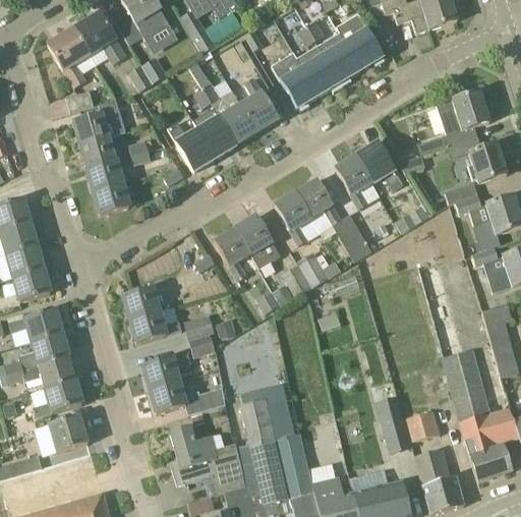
[(169,24),(154,0),(121,0),(128,12),(114,20),(129,46),(143,38),(145,40),(169,24)]
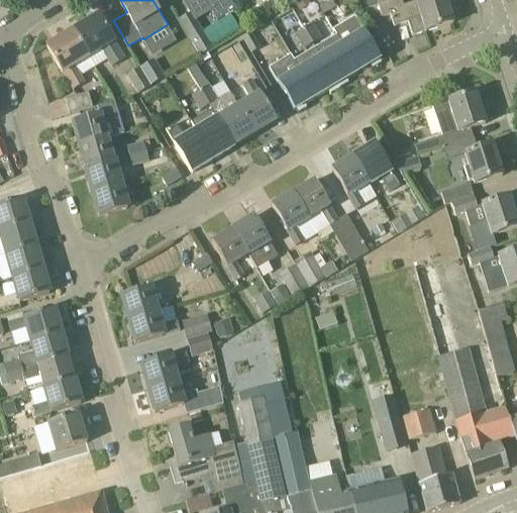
[(224,5),(221,0),(206,0),(213,11),(224,5)]
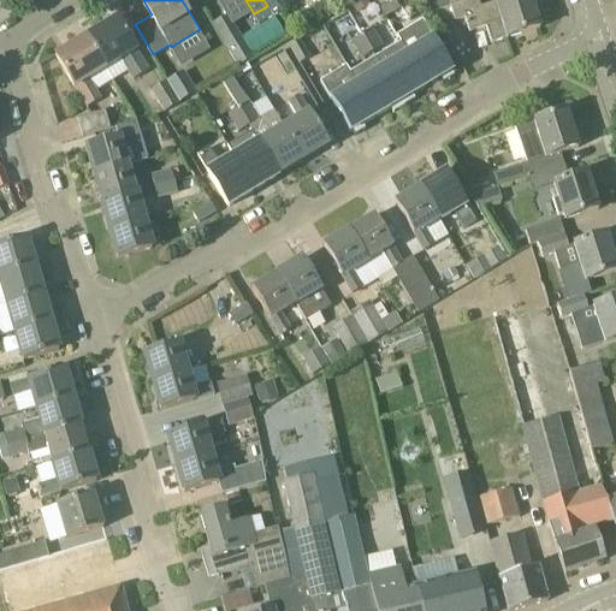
[(356,10),(371,3),(369,0),(351,0),(356,10)]
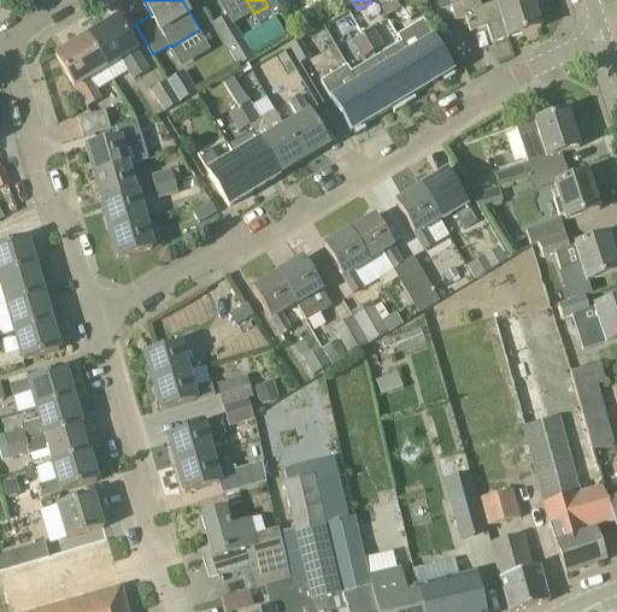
[(481,4),(480,0),(459,0),(452,3),(456,17),(465,15),(470,29),(487,23),(492,40),(540,25),(532,0),(492,0),(481,4)]
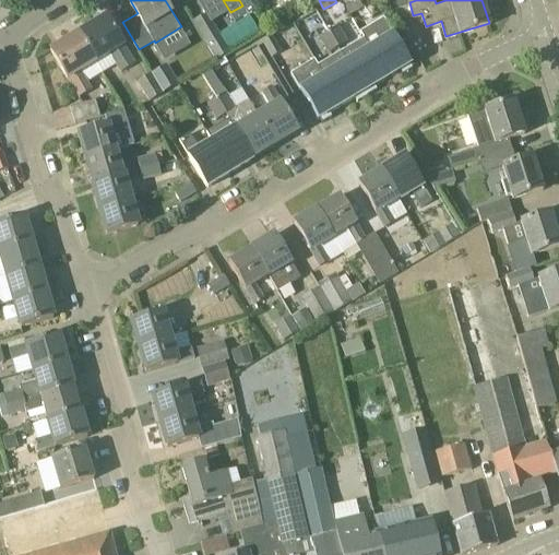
[(206,11),(192,19),(206,43),(221,34),(206,11)]
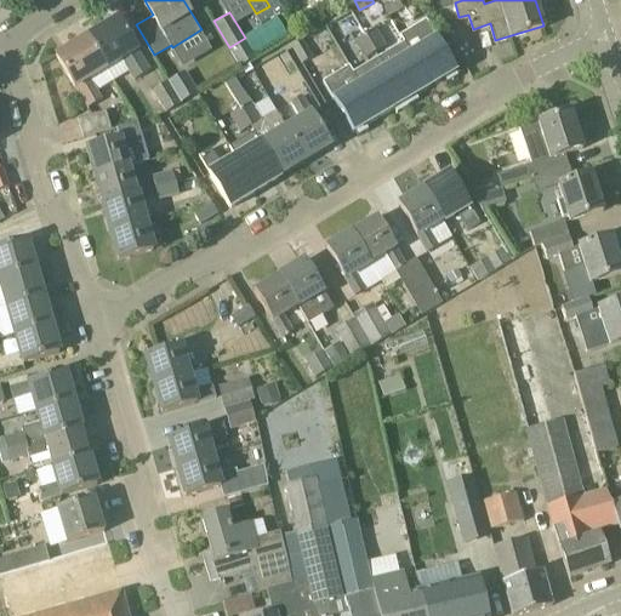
[(118,16),(86,35),(113,79),(114,79),(106,66),(123,56),(135,77),(149,68),(118,16)]
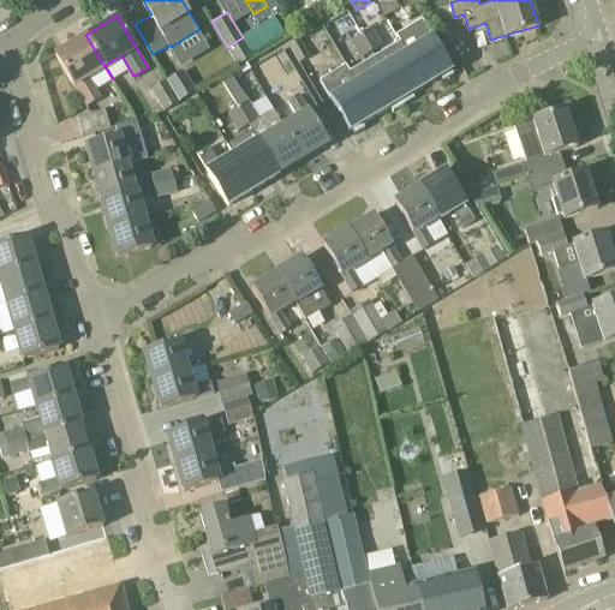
[(413,29),(399,39),(406,51),(425,82),(451,67),(422,19),(411,25),(413,29)]
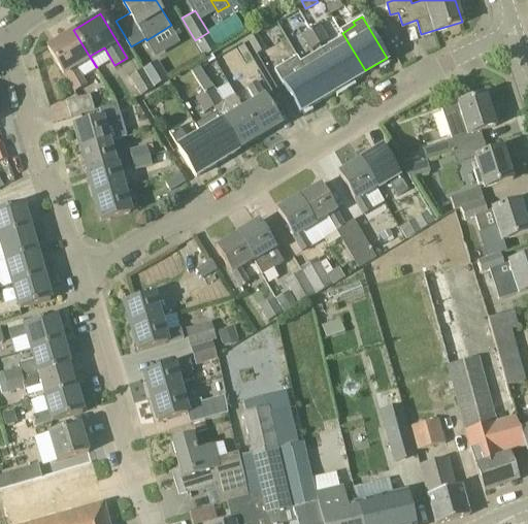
[(310,28),(319,42),(328,36),(319,22),(310,28)]
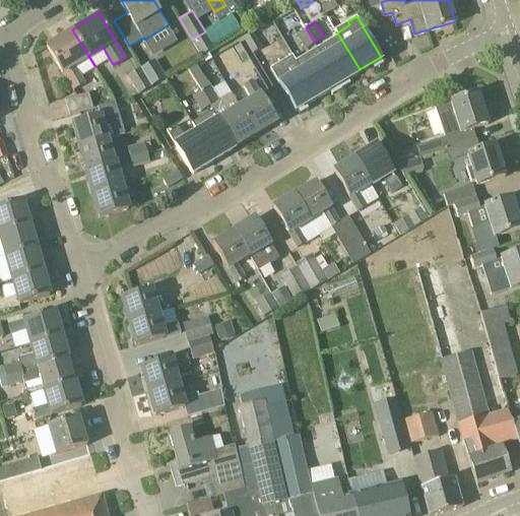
[(306,27),(297,33),(305,47),(314,42),(306,27)]
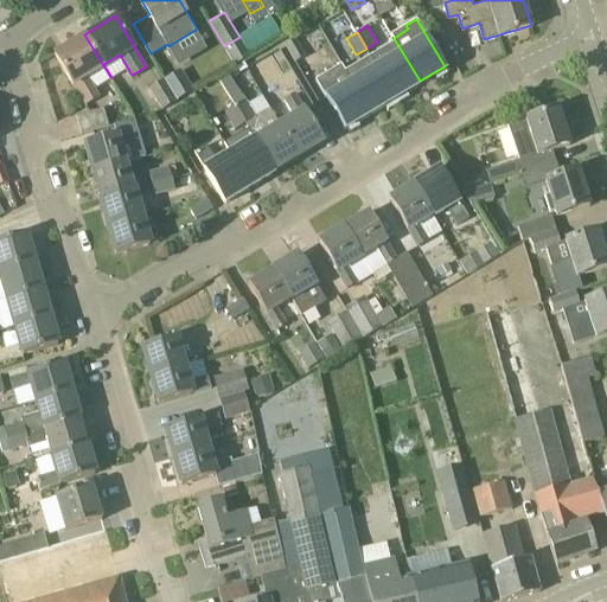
[(84,34),(55,52),(85,103),(100,94),(95,87),(110,77),(84,34)]
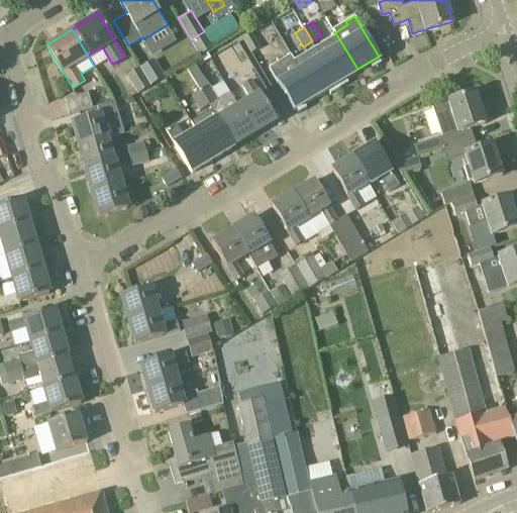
[(251,30),(241,36),(250,52),(261,45),(251,30)]
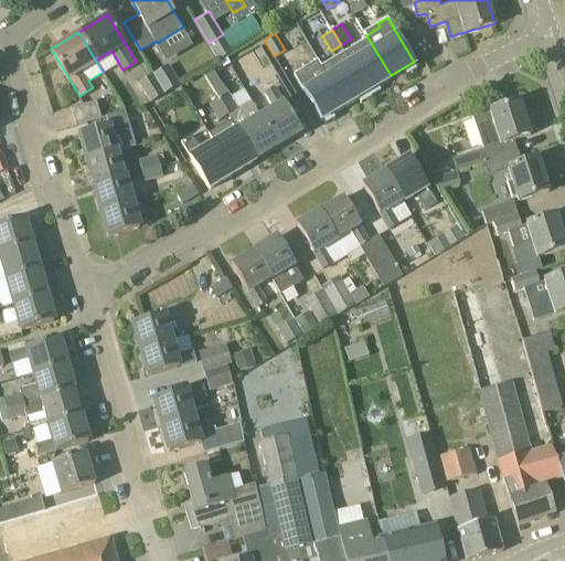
[(373,46),(350,60),(368,90),(391,75),(373,46)]
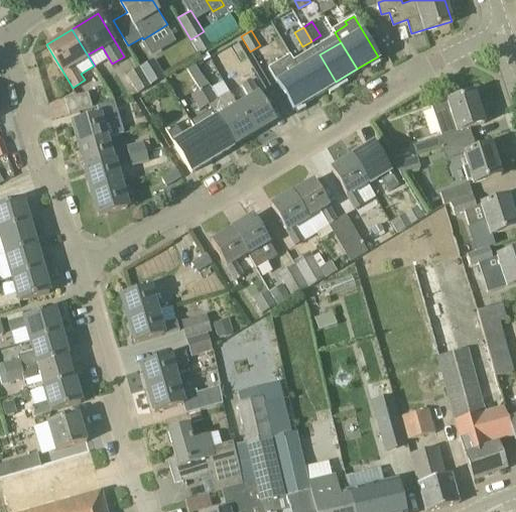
[(314,94),(336,82),(319,54),(299,68),(314,94)]
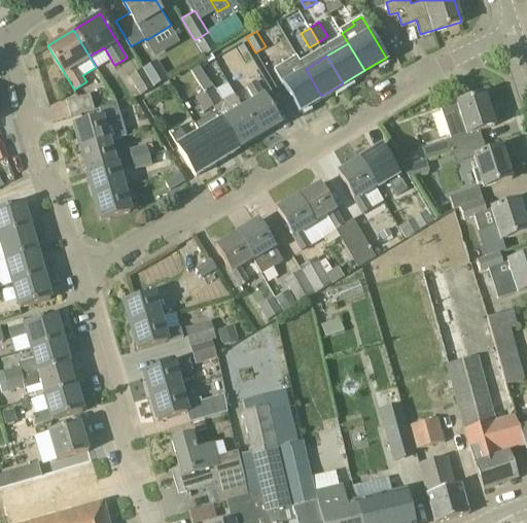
[(300,109),(321,96),(306,69),(292,76),(284,62),(275,68),(300,109)]
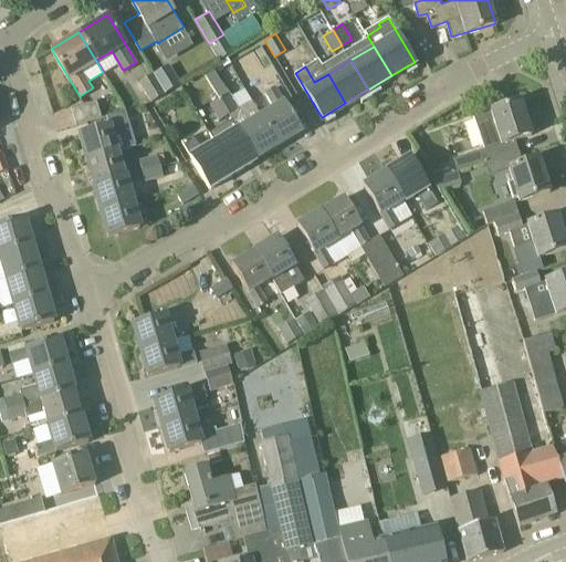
[(231,118),(238,128),(255,157),(279,143),(260,113),(244,87),(230,96),(213,69),(206,73),(219,96),(229,113),(231,118)]
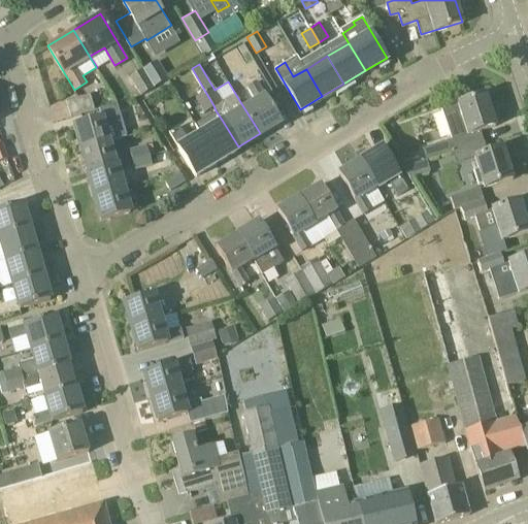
[(142,67),(129,75),(140,93),(153,86),(142,67)]
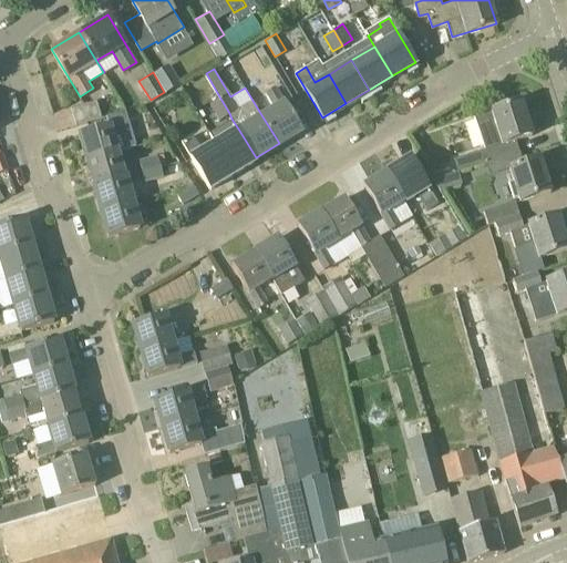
[(260,113),(279,143),(302,130),(275,84),(265,91),(272,105),(260,113)]
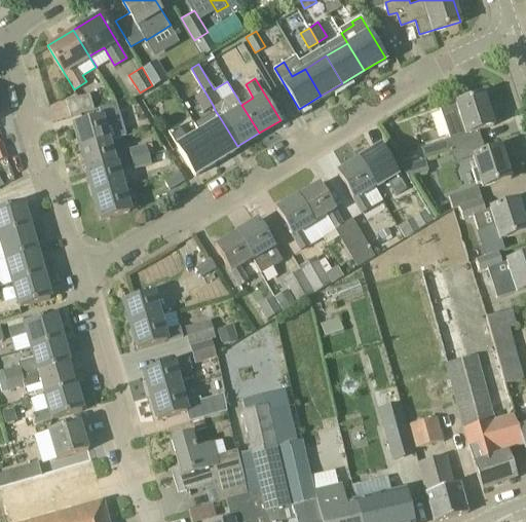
[(213,105),(203,89),(194,96),(203,111),(213,105)]
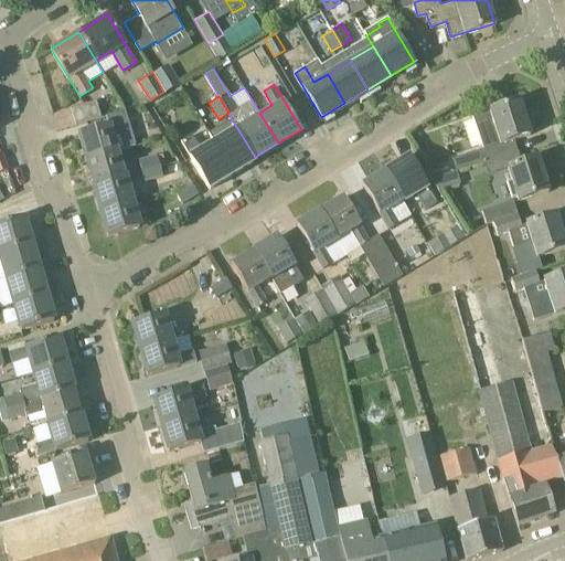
[(96,98),(71,106),(76,123),(102,116),(96,98)]
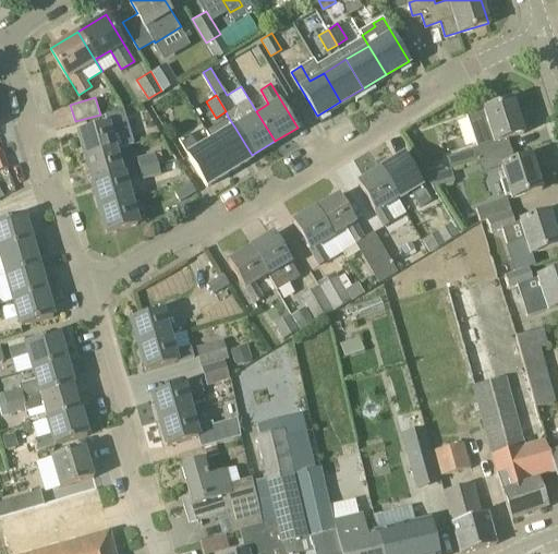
[(523,131),(512,97),(466,113),(476,145),(473,146),(471,147),(477,159),(511,147),(507,136),(523,131)]
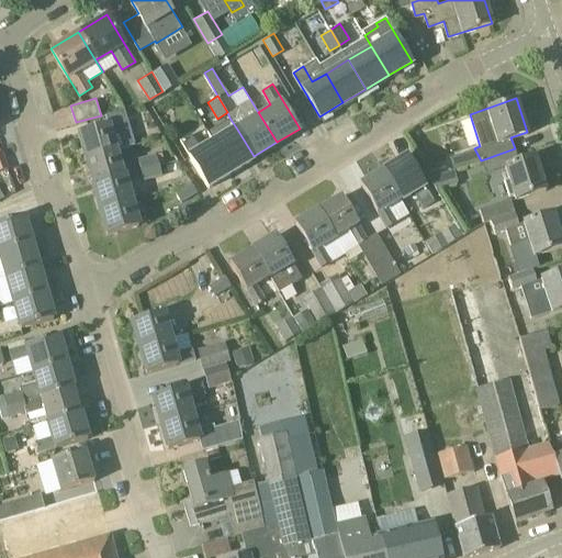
[(124,108),(105,113),(108,122),(77,131),(85,157),(116,148),(135,143),(124,108)]
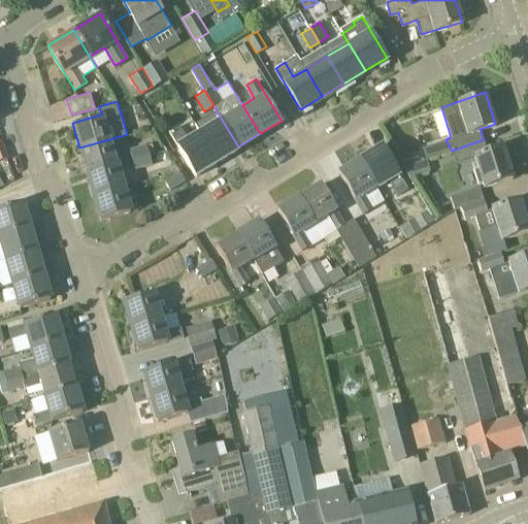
[(68,115),(67,103),(50,104),(50,115),(68,115)]
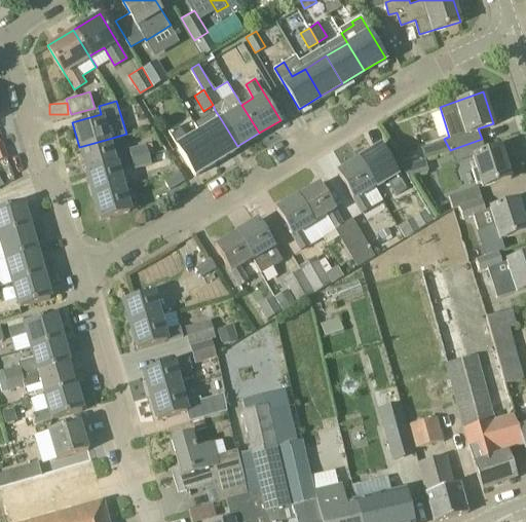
[(237,146),(221,119),(215,110),(194,121),(199,133),(216,159),(237,146)]
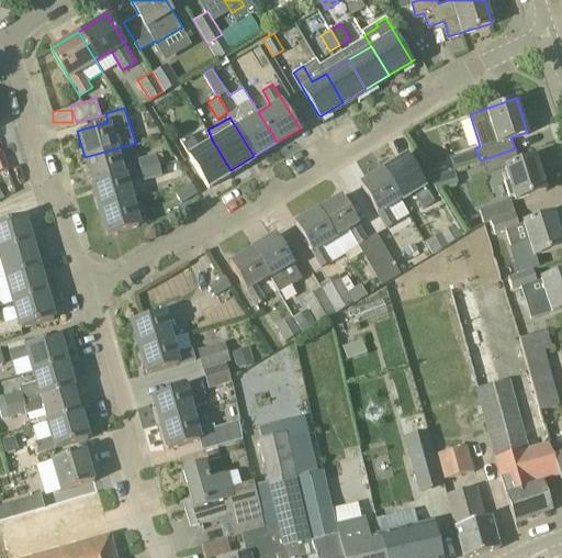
[(231,170),(213,142),(200,149),(190,134),(181,140),(208,183),(231,170)]
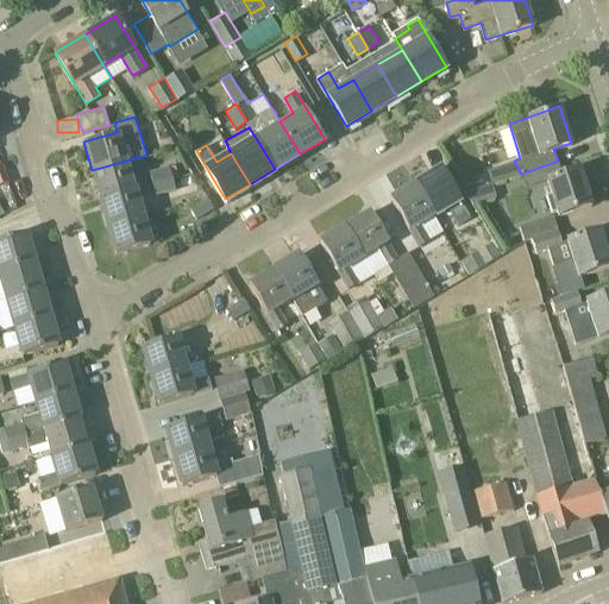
[(135,188),(126,161),(92,170),(100,197),(135,188)]
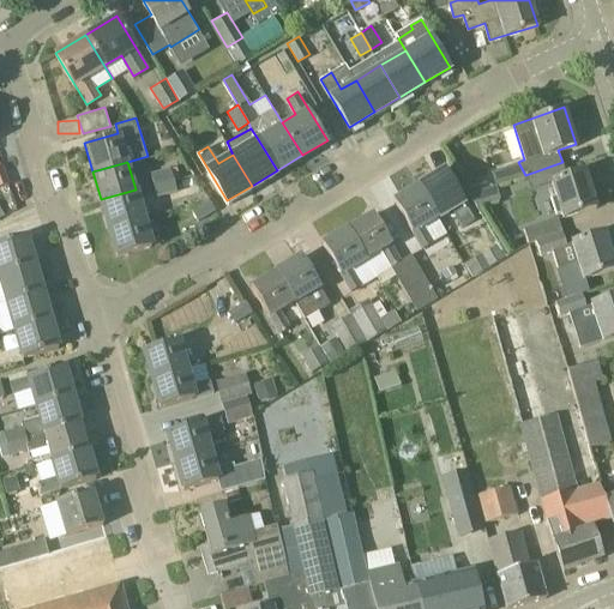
[(169,167),(151,172),(155,184),(173,179),(169,167)]
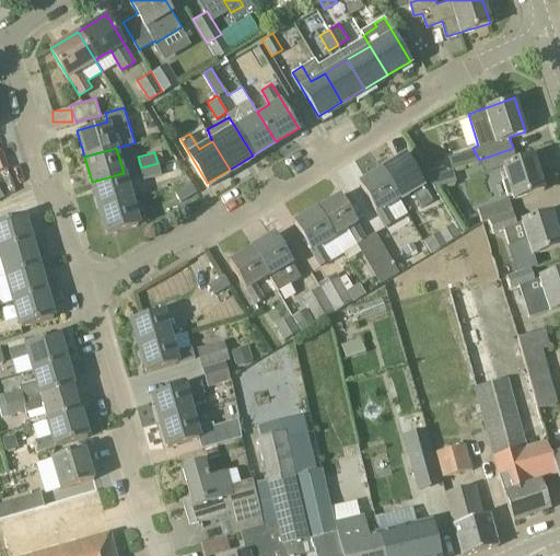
[(382,169),(398,196),(412,188),(421,204),(431,198),(405,154),(382,169)]
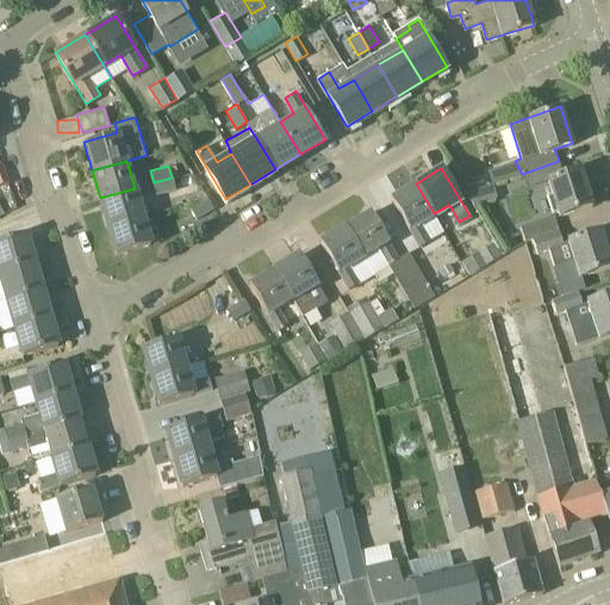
[(580,168),(547,179),(552,193),(546,194),(552,213),(558,211),(559,216),(592,204),(580,168)]
